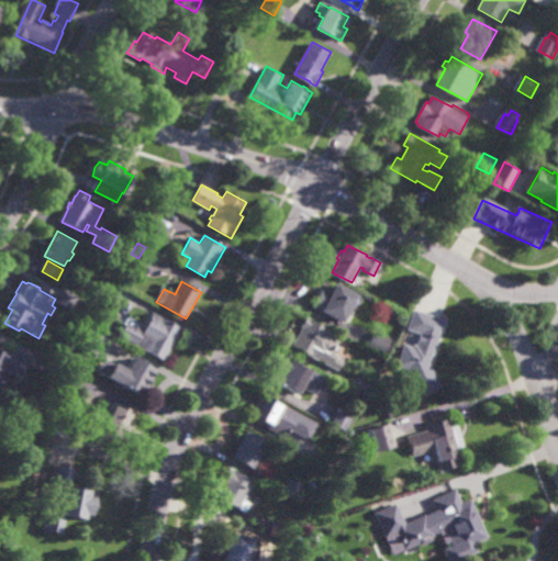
[(116,301),(107,295),(114,282),(124,288),(116,301)]
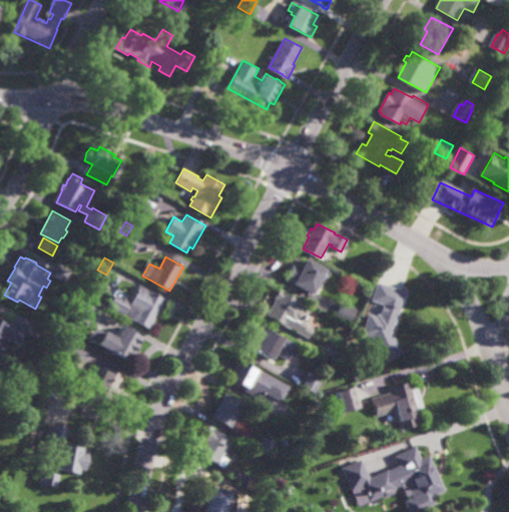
[(327,269),(313,294),(294,283),(294,285),(286,281),(296,264),(303,268),(308,259),(327,269)]
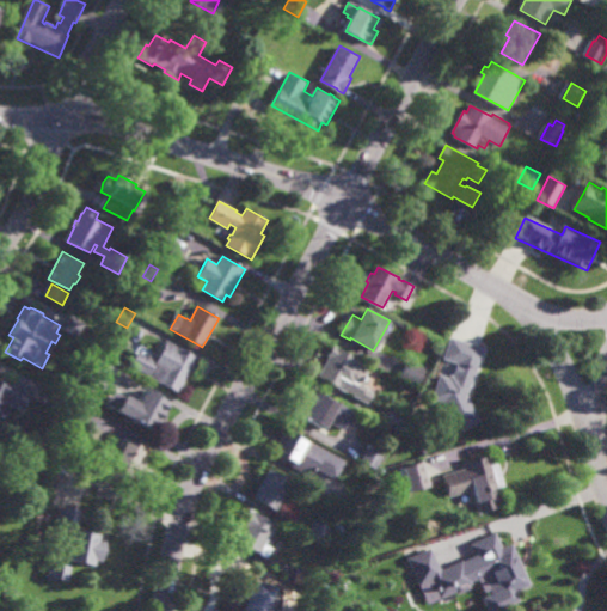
[(80,338),(65,330),(73,316),(89,324),(80,338)]
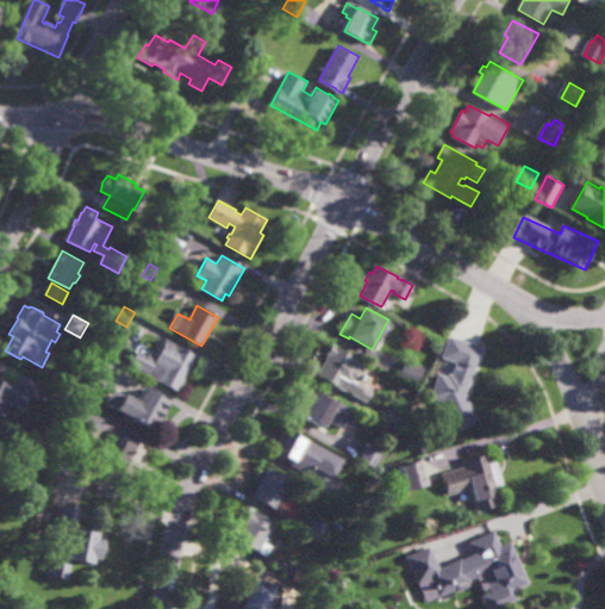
[(472,387),(471,386),(468,395),(481,421),(459,432),(443,402),(434,398),(442,374),(450,378),(451,374),(454,374),(457,364),(444,359),(453,336),(485,347),(479,365),(480,366),(472,387)]
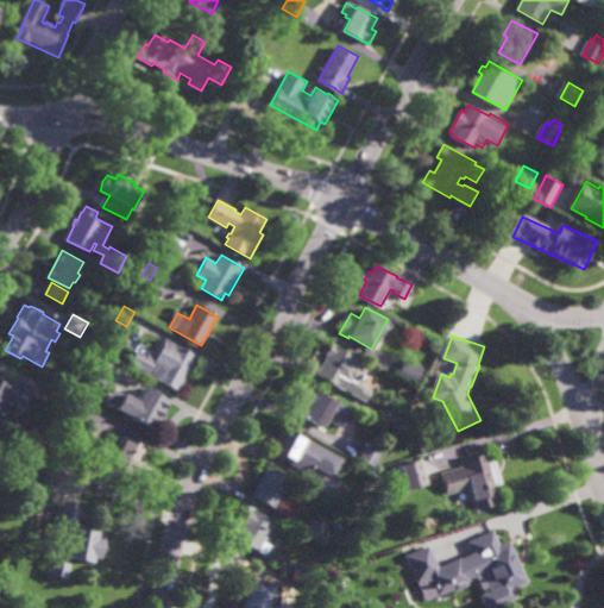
[(178,392),(148,375),(148,374),(131,364),(138,350),(148,356),(149,353),(156,357),(165,339),(197,356),(178,392)]
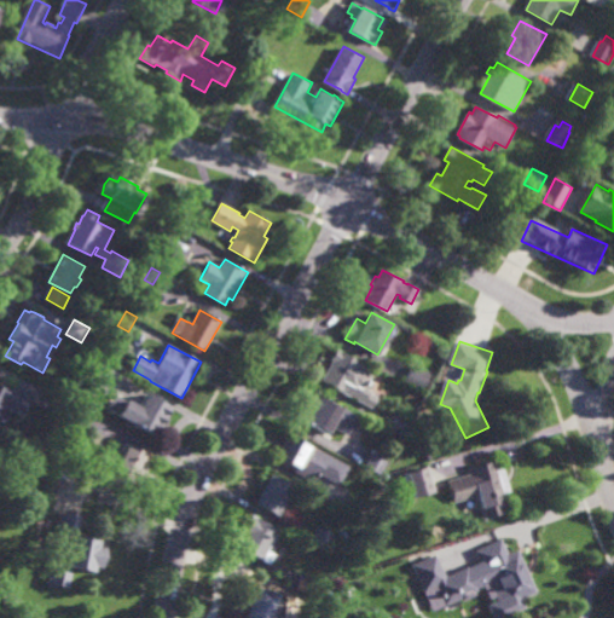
[(374,409),(342,392),(342,391),(324,381),(334,362),(332,361),(339,350),(374,368),(370,374),(374,376),(366,390),(372,392),(371,393),(380,398),(374,409)]
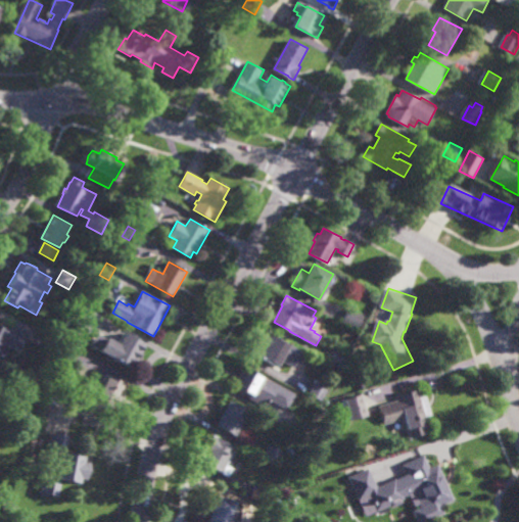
[(85,328),(71,320),(78,307),(92,316),(85,328)]
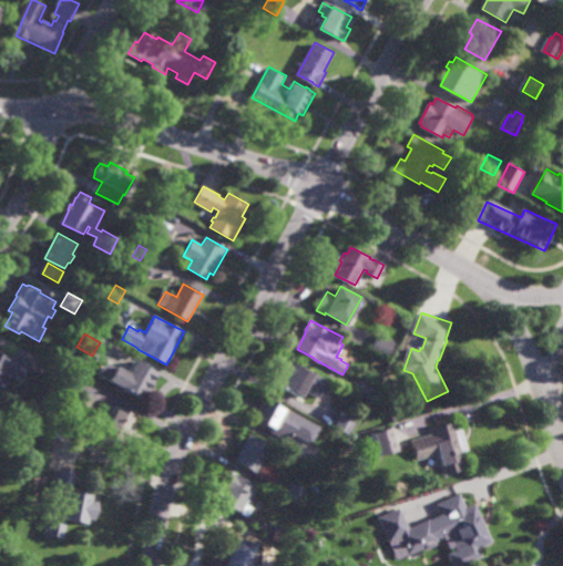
[(389,358),(374,349),(380,335),(397,342),(389,358)]
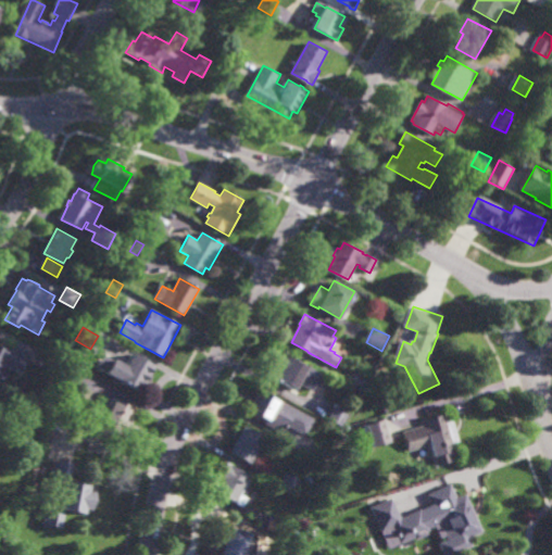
[(19,351),(16,355),(25,360),(19,373),(11,369),(4,381),(0,379),(0,368),(2,364),(1,363),(0,365),(0,348),(2,343),(19,351)]
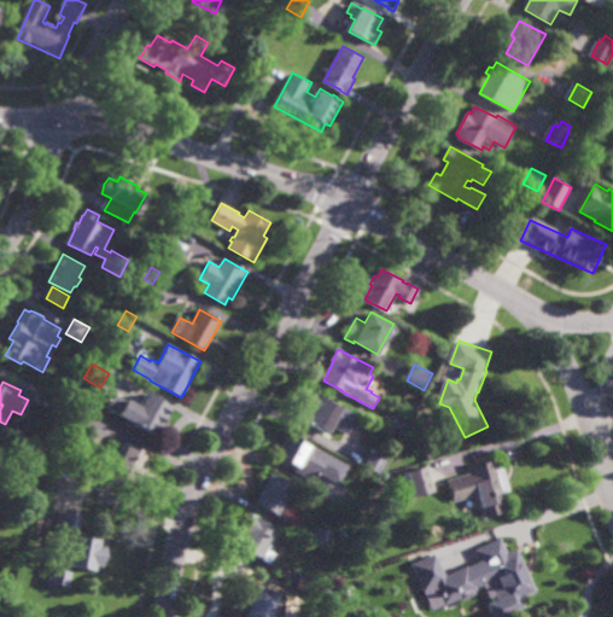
[(52,412),(34,403),(41,388),(60,397),(52,412)]
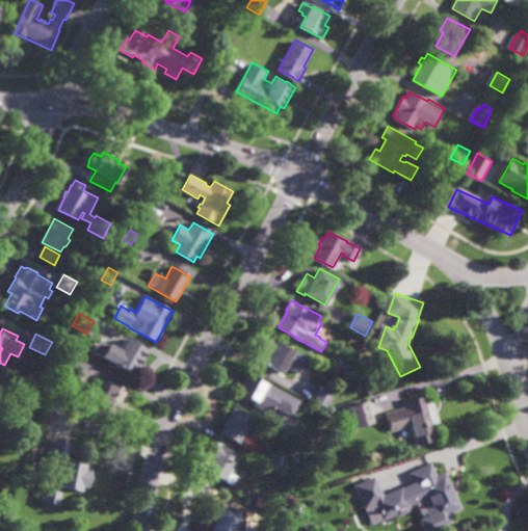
[(295,350),(283,373),(261,361),(265,352),(262,350),(266,344),(267,345),(271,338),(295,350)]
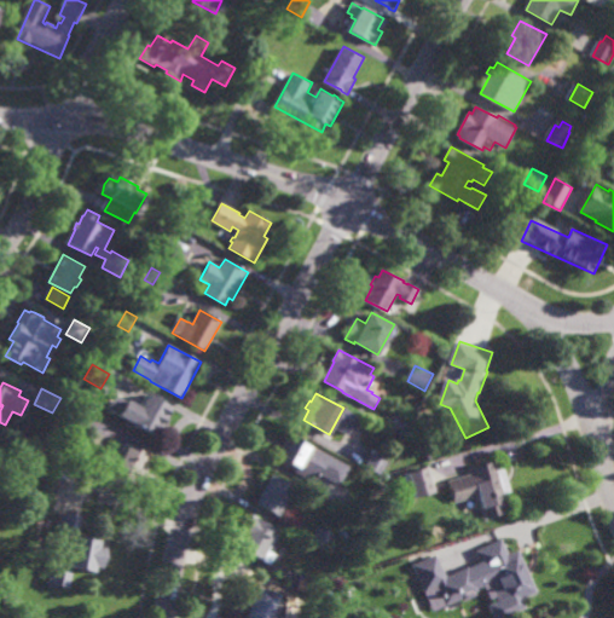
[(166,428),(164,427),(158,438),(119,415),(127,399),(142,408),(149,394),(174,409),(169,420),(171,420),(166,428)]
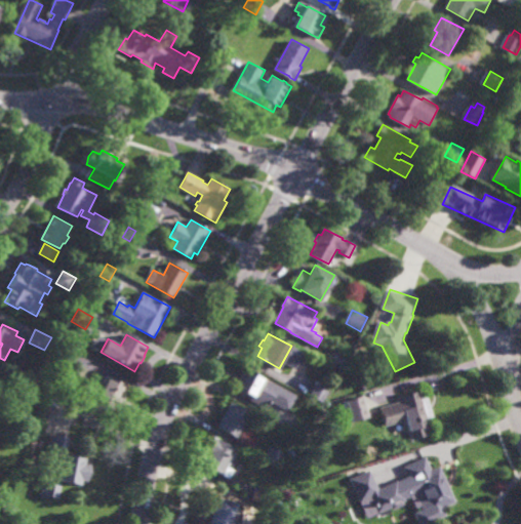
[(66,359),(52,353),(59,339),(73,346),(66,359)]
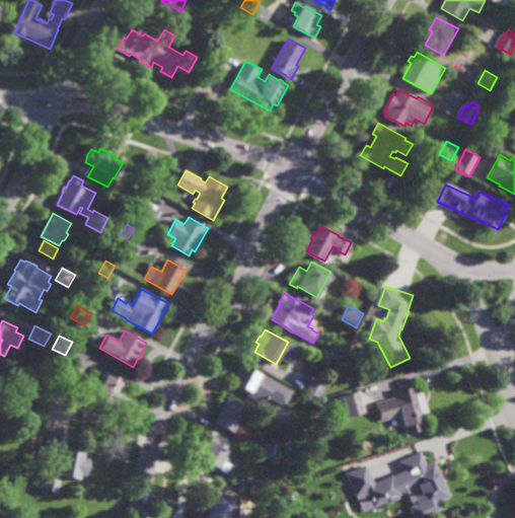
[(340,364),(325,357),(332,345),(346,352),(340,364)]
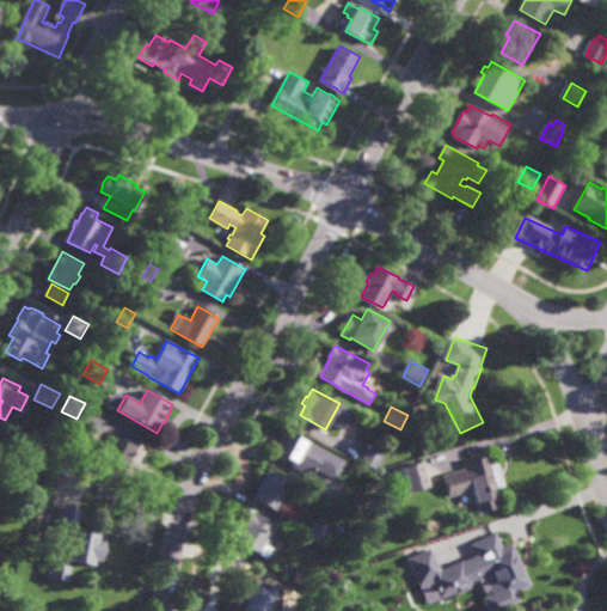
[(294,434),(295,432),(299,434),(298,435),(310,443),(302,454),(320,464),(313,478),(293,466),(294,464),(275,454),(288,431),(294,434)]
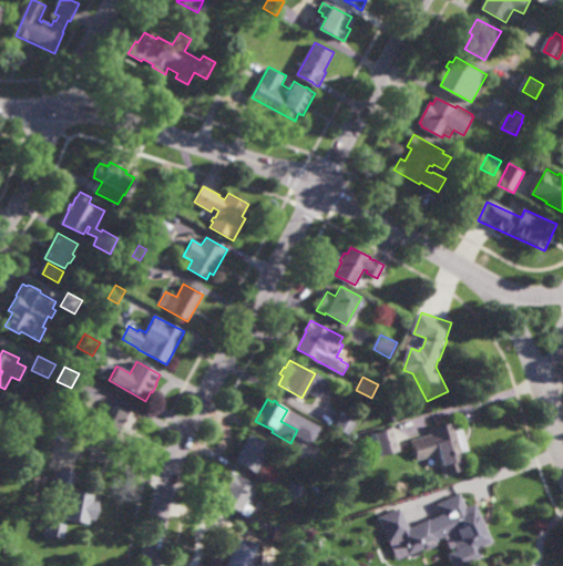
[(128,446),(102,433),(115,407),(136,417),(131,428),(135,430),(128,446)]
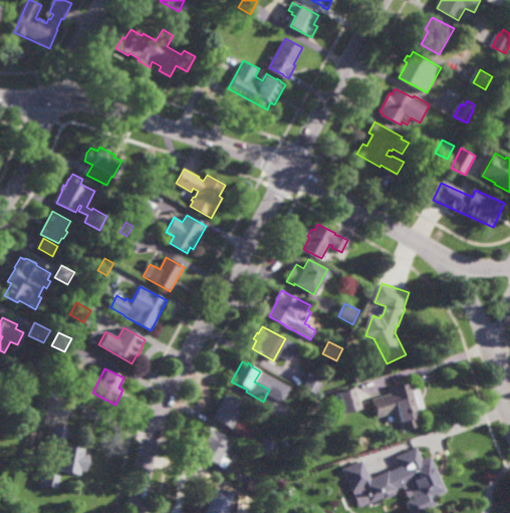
[(33,383),(23,378),(27,371),(36,376),(33,383)]
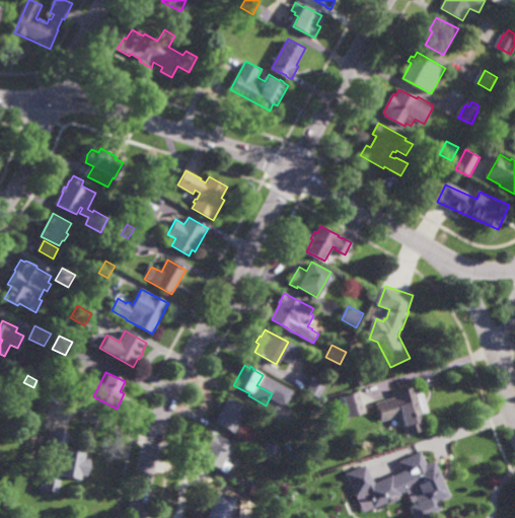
[(320,399),(308,392),(315,379),(327,386),(320,399)]
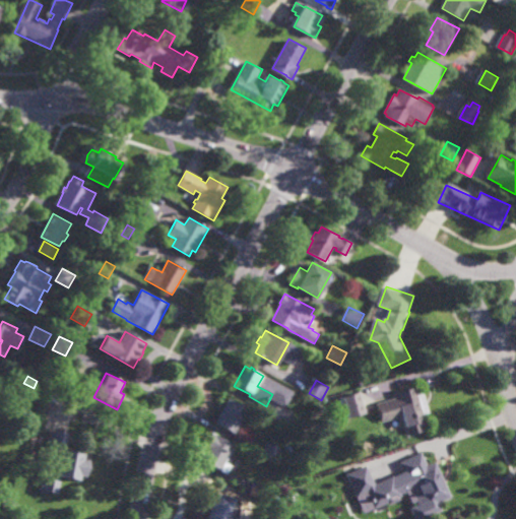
[(431,414),(427,415),(428,423),(425,424),(427,432),(408,437),(402,417),(383,423),(378,403),(397,398),(396,393),(417,387),(420,394),(425,393),(431,414)]
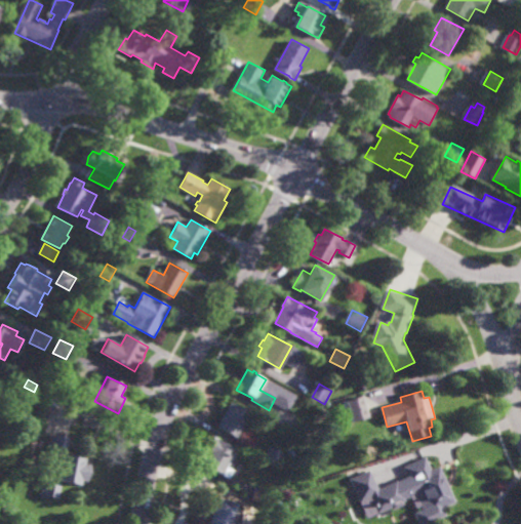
[(351,424),(345,401),(364,396),(370,417),(351,424)]
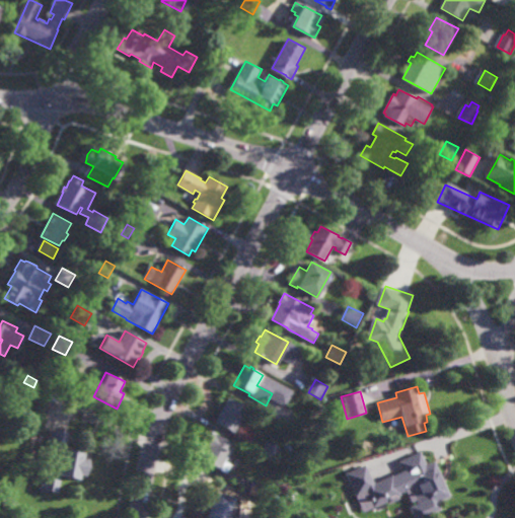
[(237,435),(216,423),(229,398),(250,410),(237,435)]
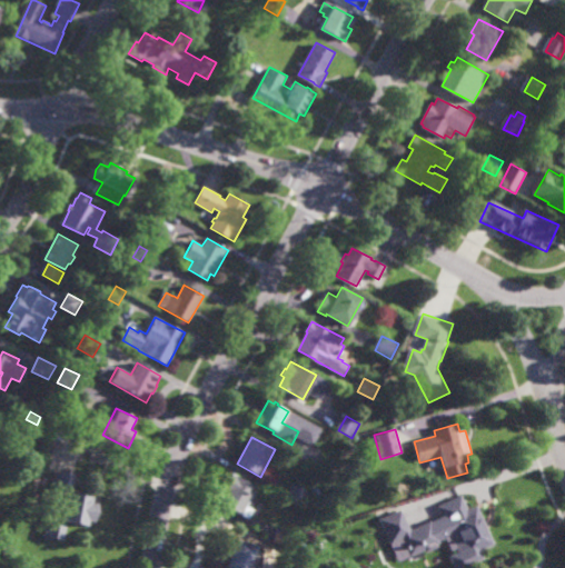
[(355,454),(348,450),(352,444),(358,448),(355,454)]
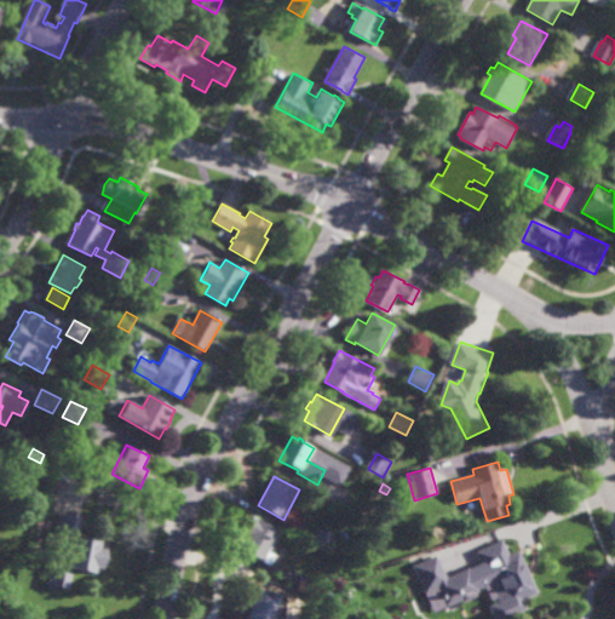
[(361,516),(346,509),(355,491),(369,498),(361,516)]
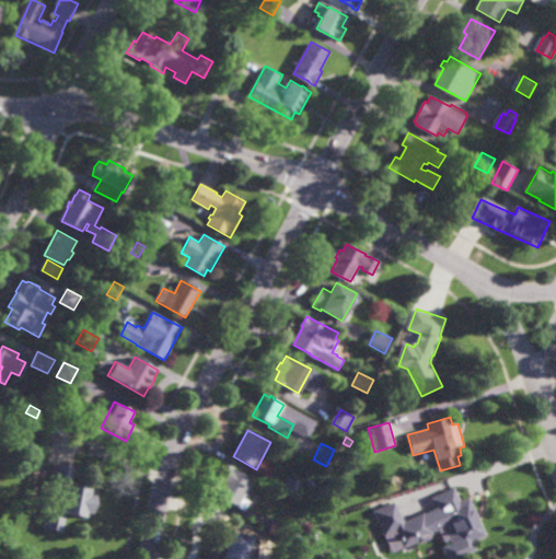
[(91,514),(84,513),(83,519),(65,515),(61,533),(44,530),(48,510),(58,512),(64,487),(53,485),(57,465),(74,468),(71,487),(90,490),(89,495),(94,496),(91,514)]
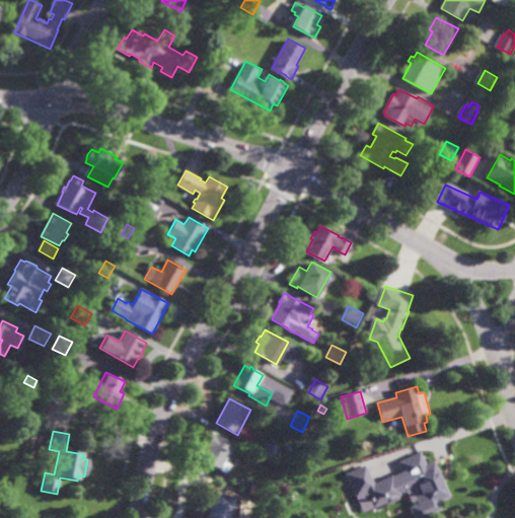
[(222,470),(201,459),(208,448),(205,446),(213,433),(236,445),(222,470)]
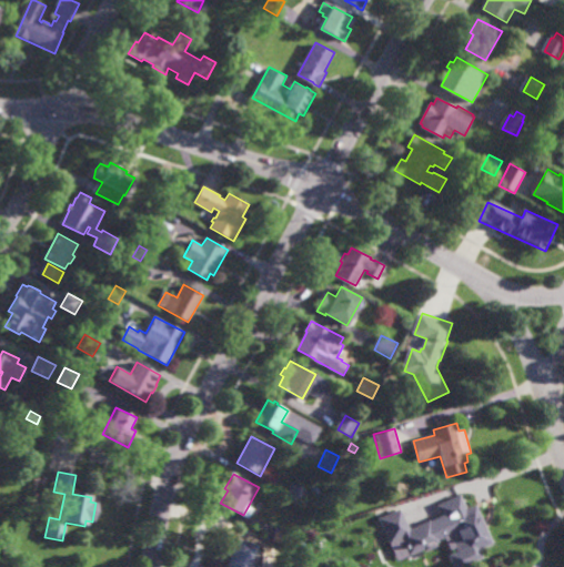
[(301,506),(285,498),(293,483),(309,492),(301,506)]
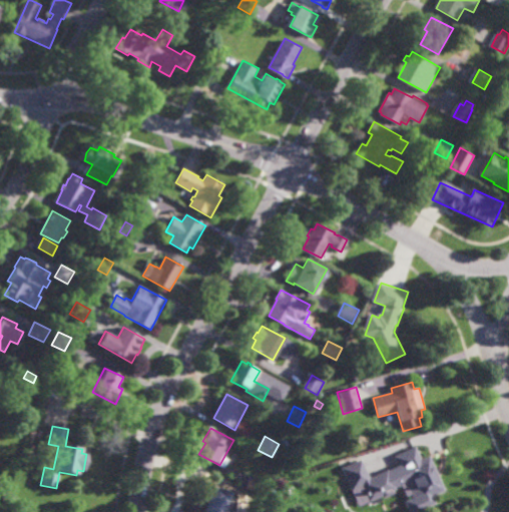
[(395,489),(397,493),(381,500),(379,497),(370,501),(362,486),(350,491),(340,469),(360,460),(370,481),(371,480),(371,479),(387,472),(387,473),(400,467),(395,457),(417,447),(423,460),(431,457),(436,468),(431,470),(433,474),(434,473),(436,477),(435,478),(437,481),(441,479),(447,491),(430,498),(434,506),(421,511),(409,511),(405,503),(419,496),(417,492),(411,495),(405,484),(395,489)]
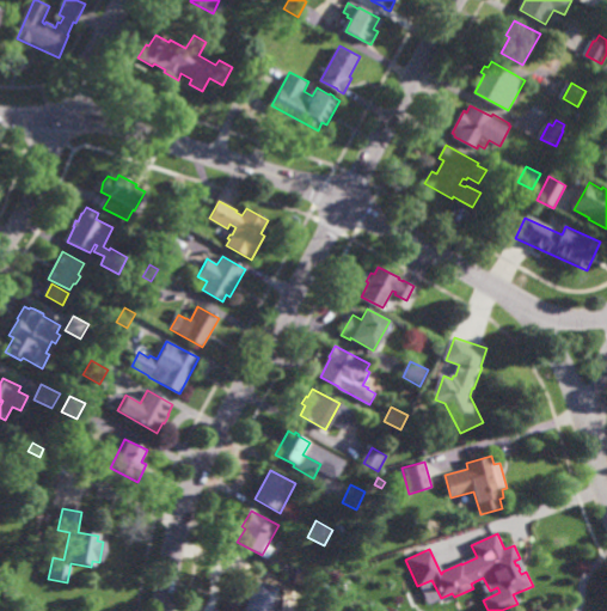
[(310,592),(294,584),(302,569),(318,578),(310,592)]
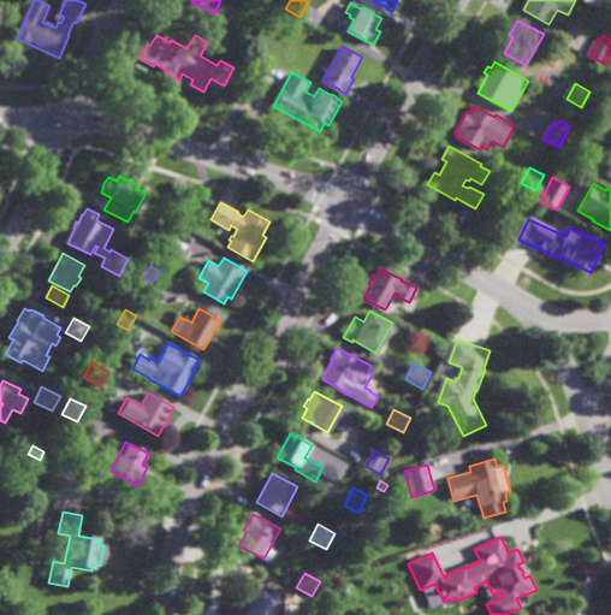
[(247,614),(259,585),(282,593),(274,613),(279,614),(247,614)]
